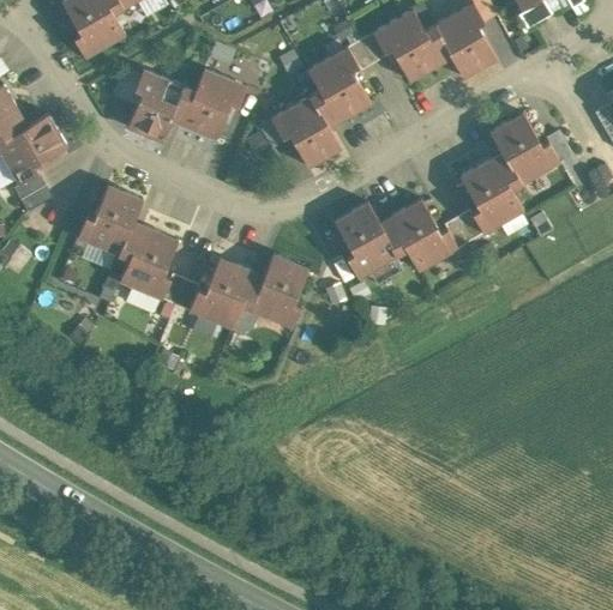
[(67,0),(62,4),(82,36),(74,40),(86,60),(126,37),(114,16),(140,0),(67,0)]
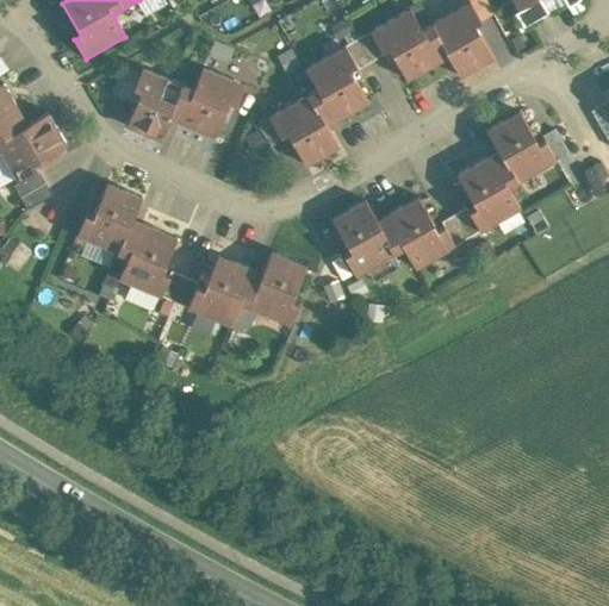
[(513,0),(520,12),(540,0),(539,0),(513,0)]
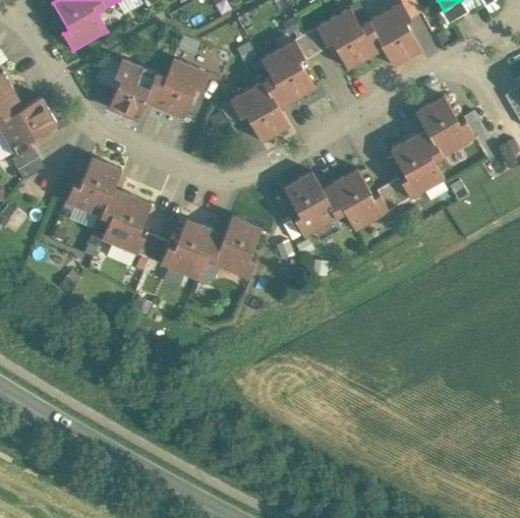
[(402,3),(360,27),(350,9),(316,30),(326,46),(327,46),(332,43),(348,70),(384,50),(394,67),(421,51),(406,23),(411,20),(402,3)]
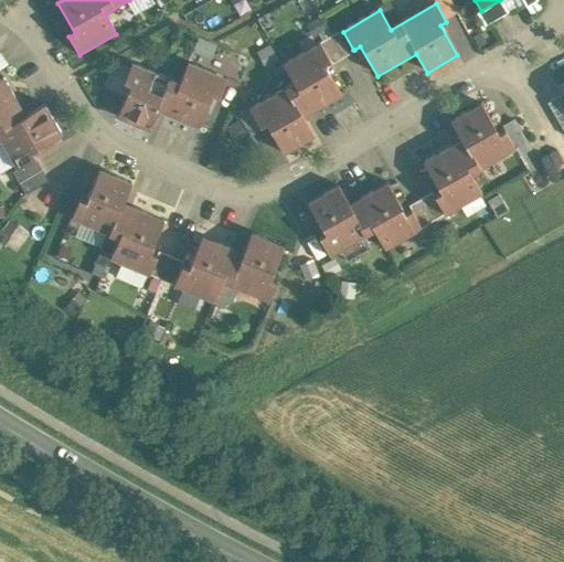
[(343,32),(331,39),(344,60),(355,53),(354,50),(353,50),(343,32)]
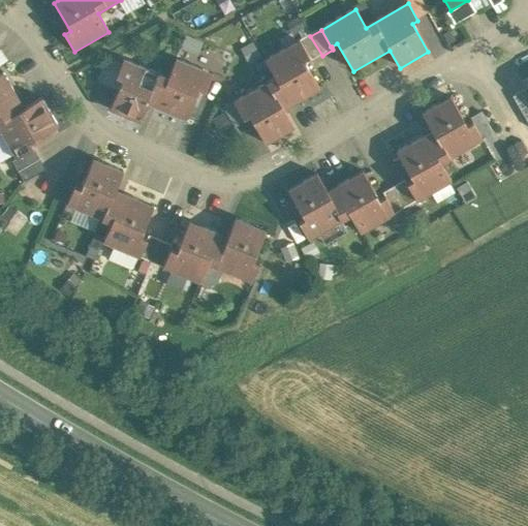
[(322,56),(310,36),(300,42),(310,59),(309,59),(311,62),(322,56)]
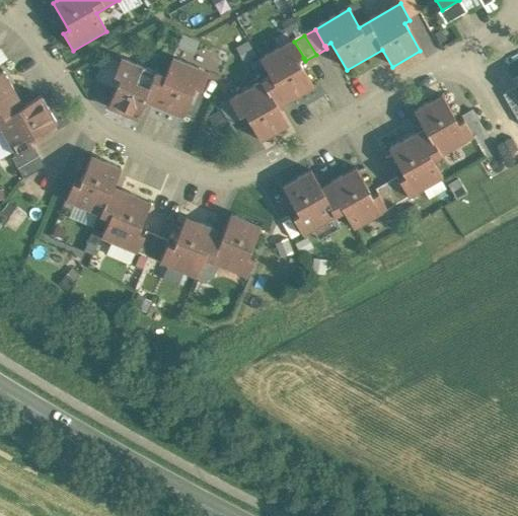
[(294,42),(261,61),(271,78),(229,101),(239,119),(245,116),(261,143),(289,127),(279,109),(314,89),(298,61),(303,58),(304,58),(294,42)]
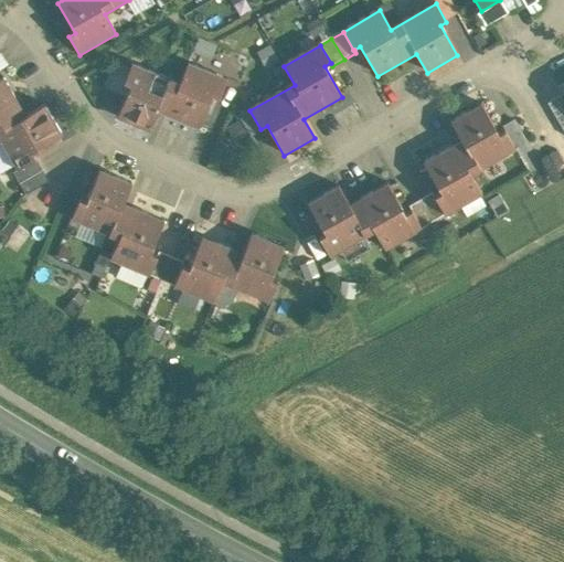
[(180,85),(132,65),(124,84),(131,87),(117,119),(150,133),(159,113),(200,129),(213,97),(220,99),(227,81),(189,64),(180,85)]
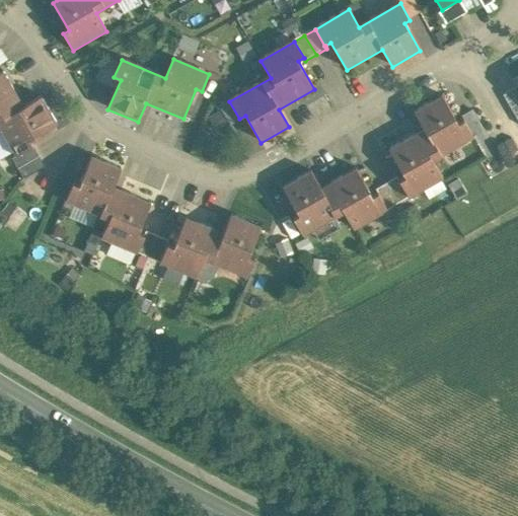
[(24,107),(3,73),(0,74),(0,128),(16,157),(33,147),(30,142),(58,126),(42,97),(24,107)]
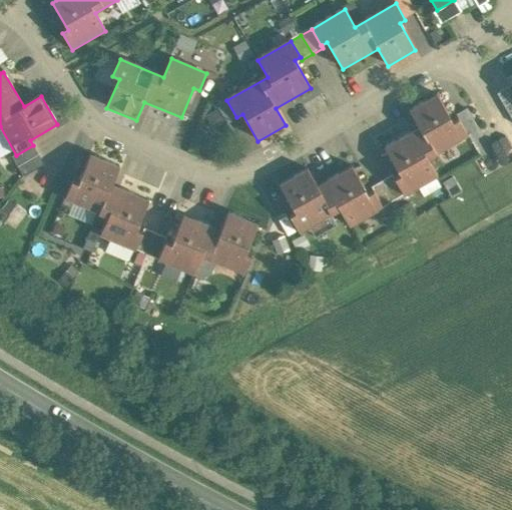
[(437,95),(410,111),(420,129),(385,149),(401,176),(395,179),(405,196),(438,177),(428,159),(468,136),(459,119),(453,123),(437,95)]
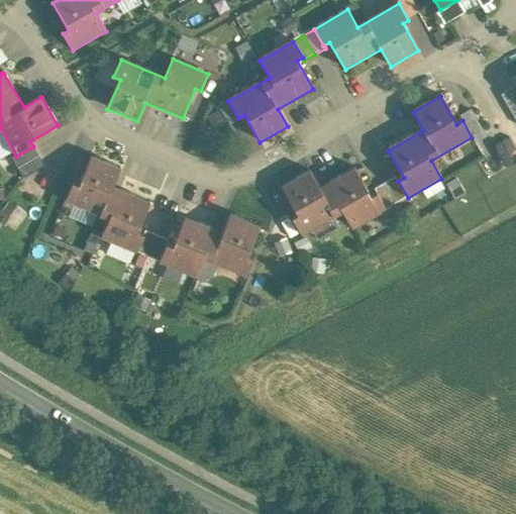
[(16,157),(12,160),(24,180),(45,168),(33,146),(16,157)]
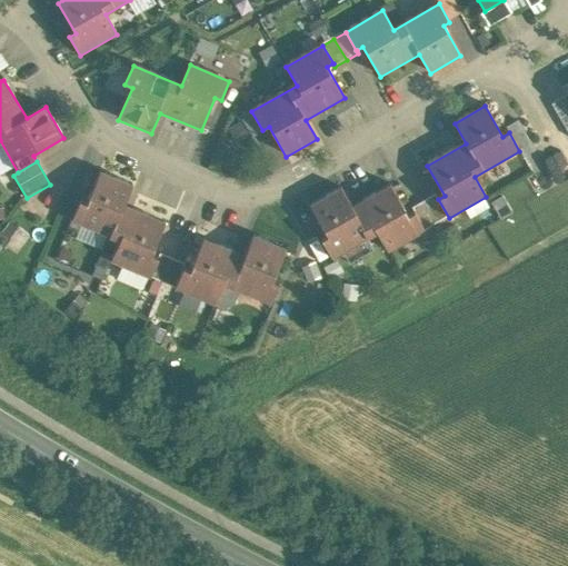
[(133,187),(100,172),(87,205),(80,202),(72,221),(120,241),(111,262),(151,279),(159,259),(152,257),(166,224),(125,207),(133,187)]
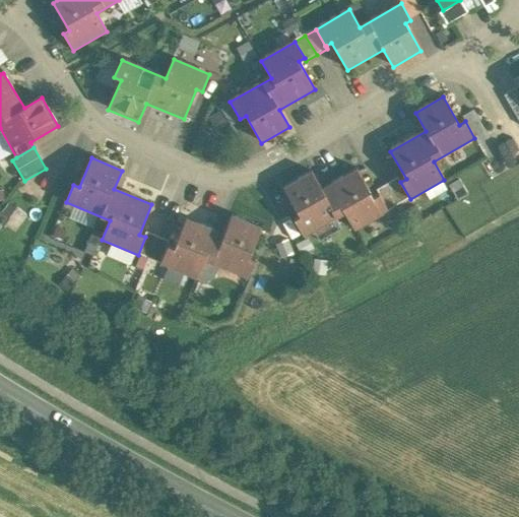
[(358,170),(322,190),(312,173),(283,189),(300,216),(294,219),(304,237),(344,213),(354,231),(388,211),(379,194),(373,198),(358,170)]
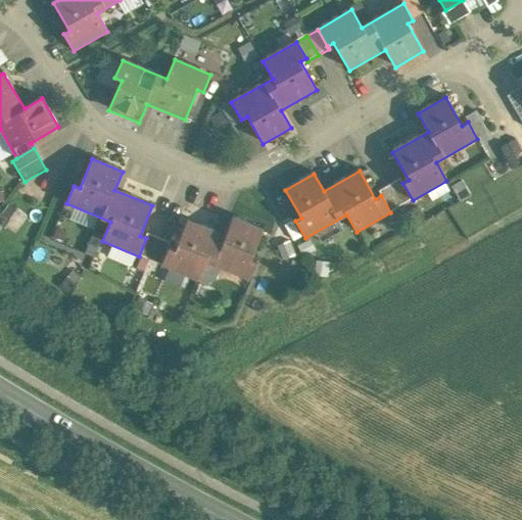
[(402,183),(400,180),(390,186),(401,206),(413,200),(402,183)]
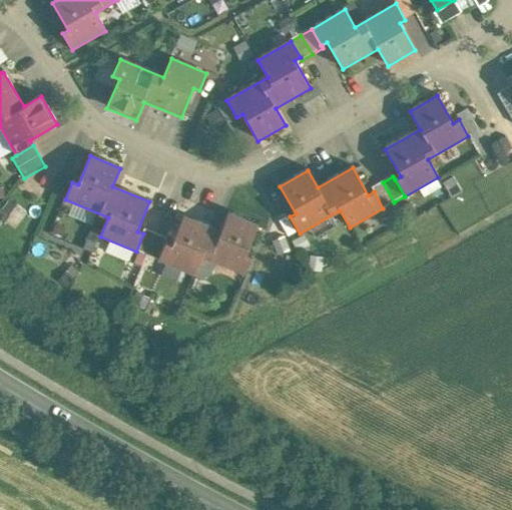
[(394,202),(383,182),(372,188),(374,191),(383,208),(394,202)]
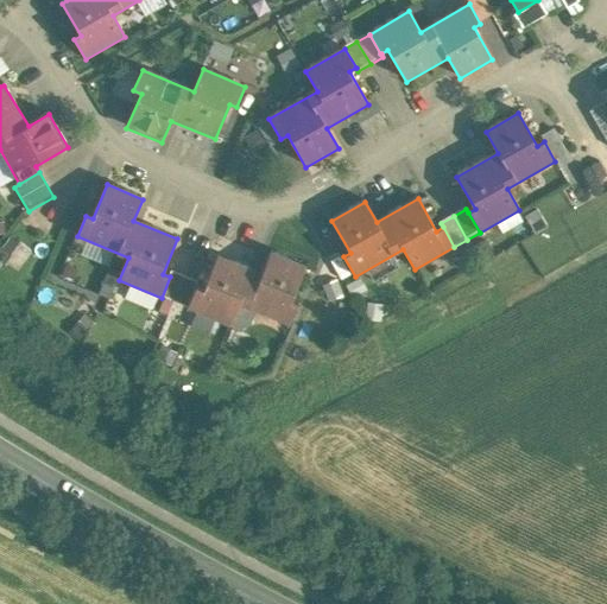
[(261,274),(217,256),(203,291),(196,287),(188,309),(229,326),(239,304),(290,325),(299,304),(292,302),(305,267),(271,253),(261,274)]
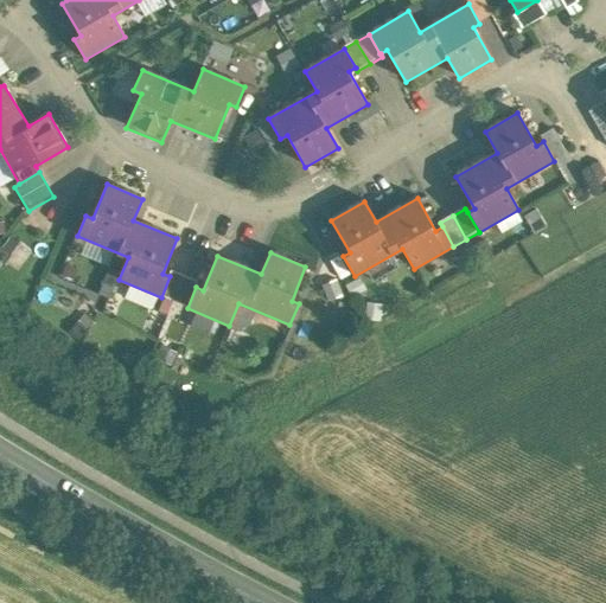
[(184,277),(171,273),(170,276),(161,297),(174,302),(184,277)]
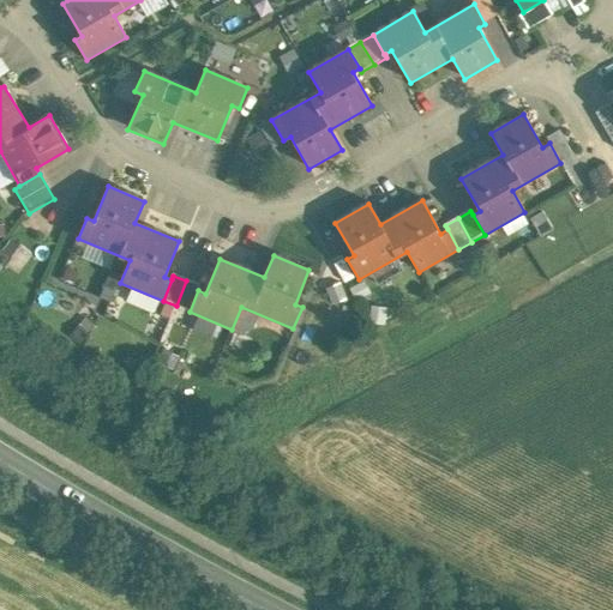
[(200,287),(186,281),(176,306),(190,312),(198,290),(200,287)]
